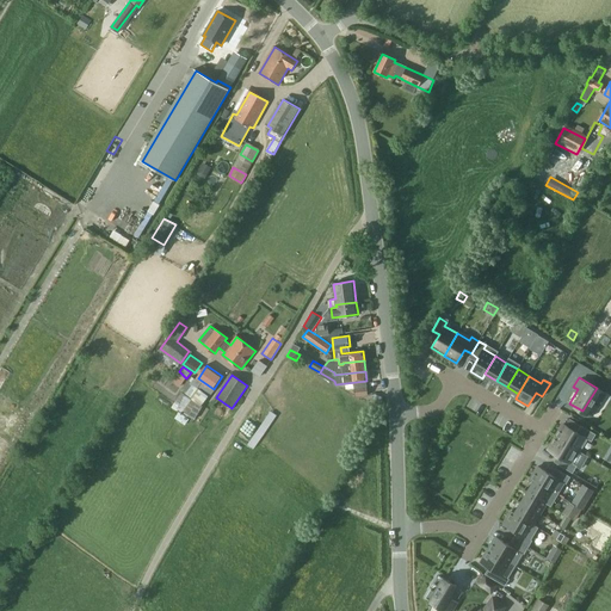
[(197,389),(191,395),(197,402),(203,396),(197,389)]
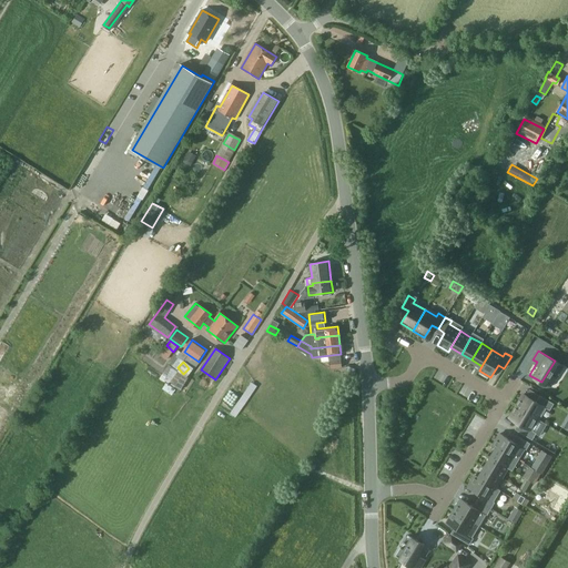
[(169,365),(162,371),(169,378),(174,374),(169,365)]
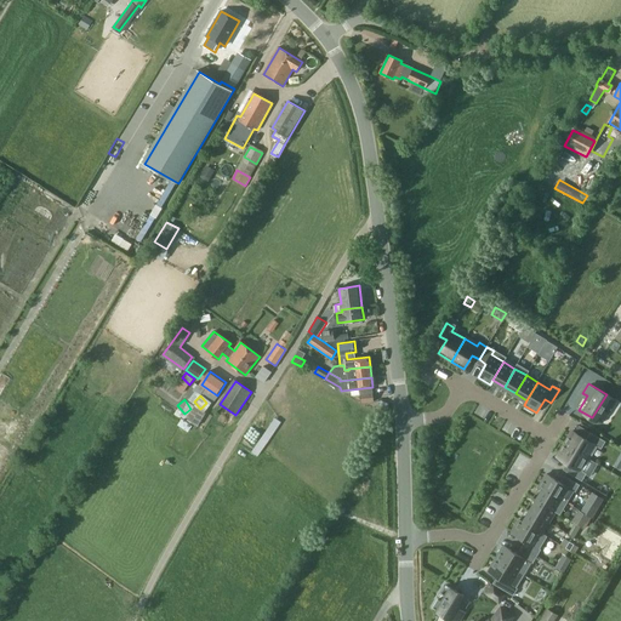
[(599,446),(603,439),(591,432),(586,439),(573,431),(565,444),(587,457),(596,444),(599,446)]
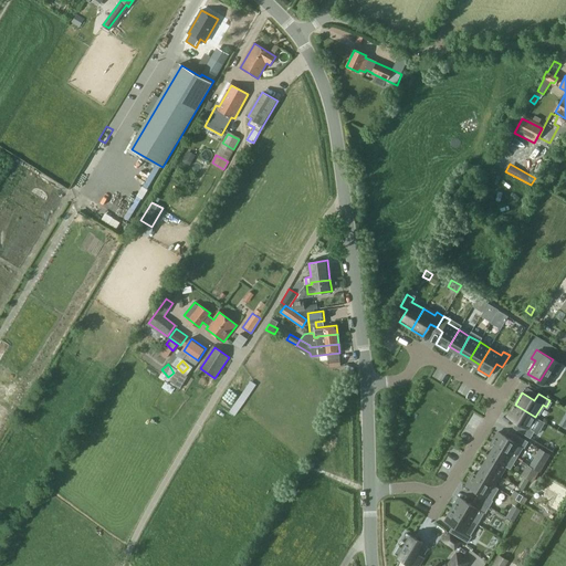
[(535,417),(515,405),(507,416),(520,423),(516,430),(528,437),(532,430),(528,429),(535,417)]
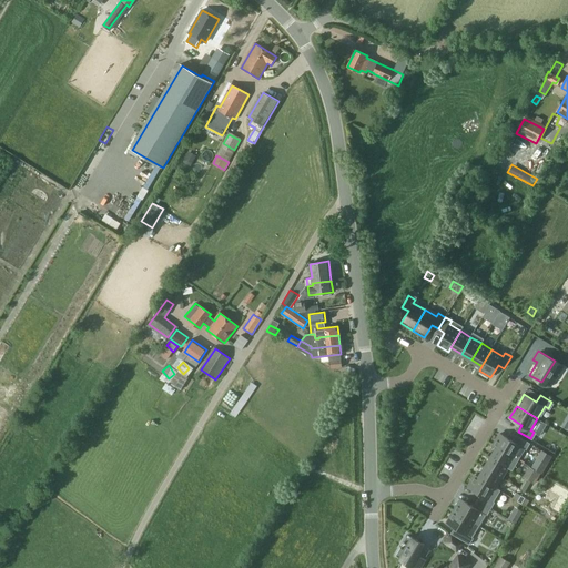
[(525,448),(528,442),(516,434),(513,440),(500,433),(494,445),(498,447),(515,457),(521,446),(525,448)]
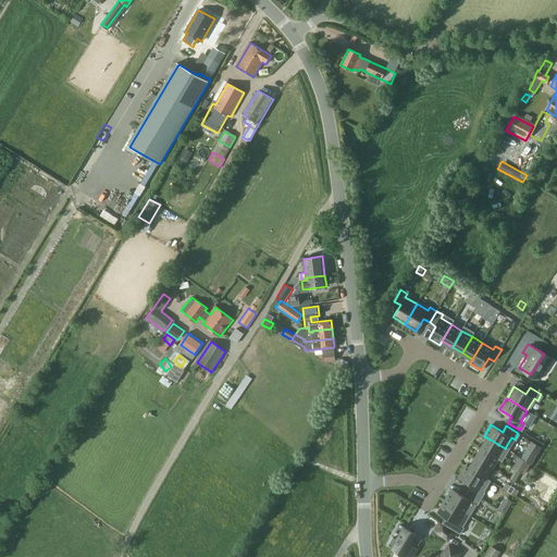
[(446,458),(453,442),(441,436),(434,453),(446,458)]
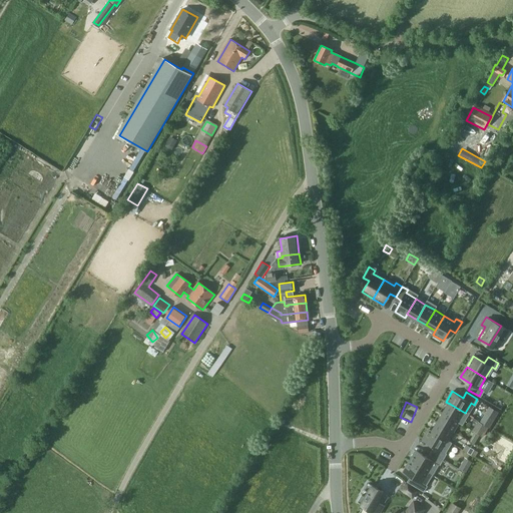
[(465,413),(450,404),(444,413),(459,422),(465,413)]
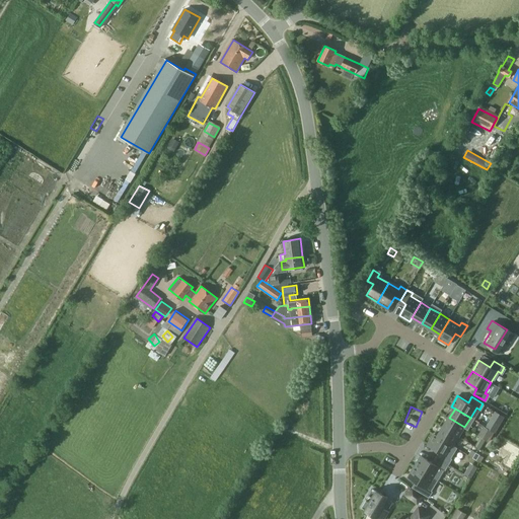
[(504,416),(496,412),(492,419),(500,424),(504,416)]
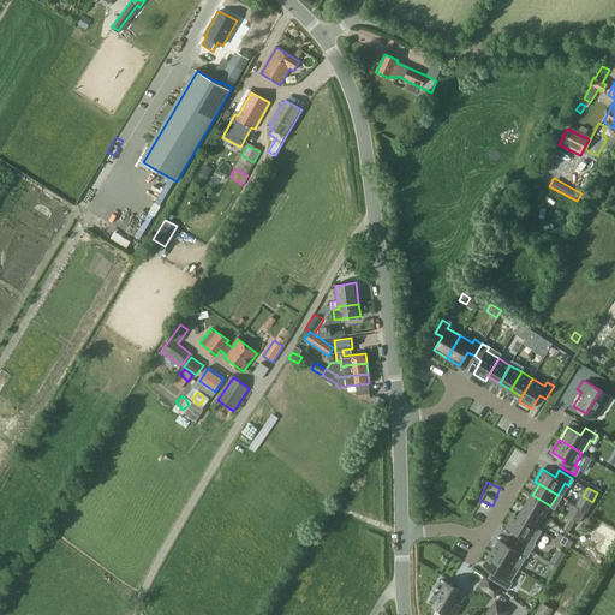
[(543,517),(550,506),(532,495),(526,507),(543,517)]
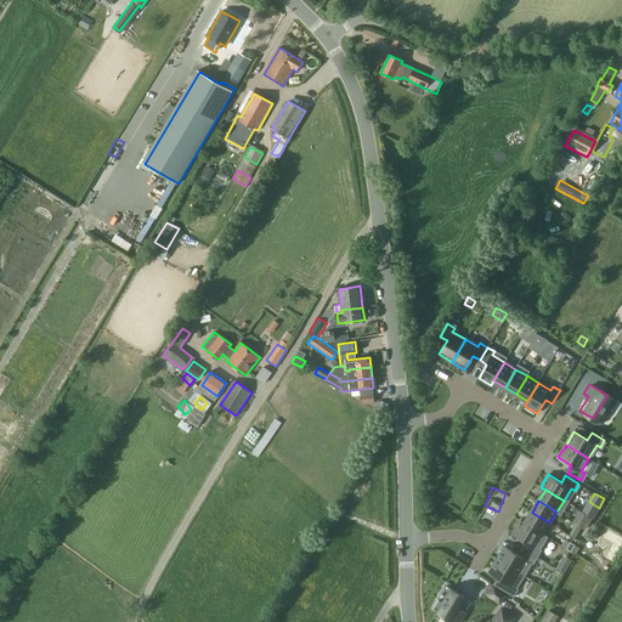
[(580,512),(574,522),(584,529),(591,519),(582,513),(580,512)]
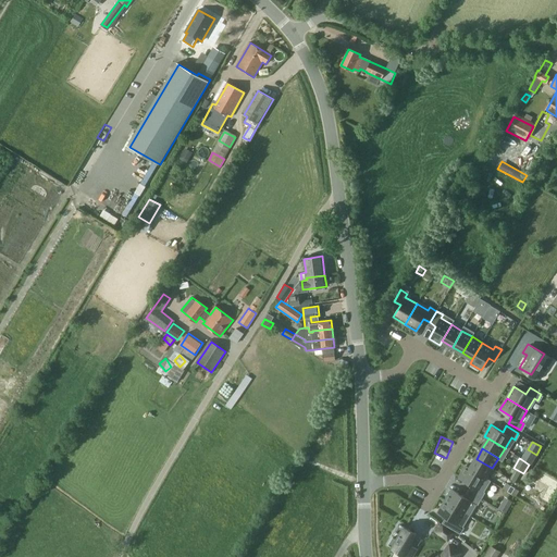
[(492,468),(477,459),(470,468),(486,478),(492,468)]
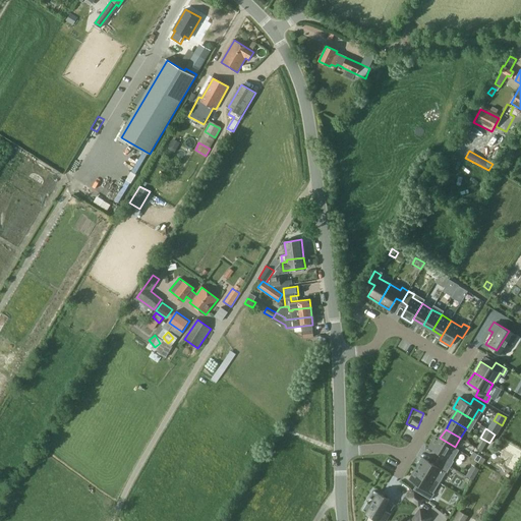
[(449,458),(455,447),(440,438),(436,436),(429,447),(441,453),(438,459),(449,465),(452,460),(449,458)]
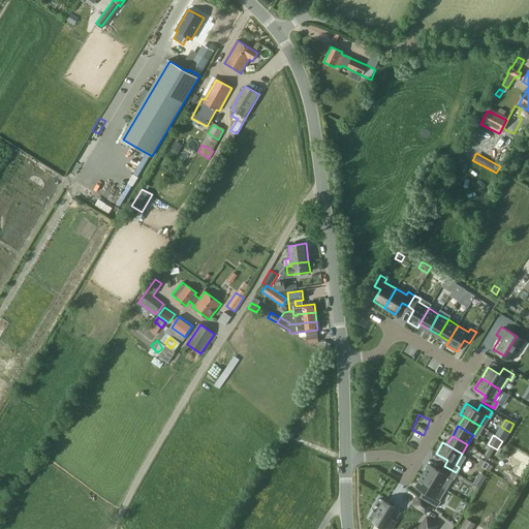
[(495,448),(490,445),(484,455),(490,458),(495,448)]
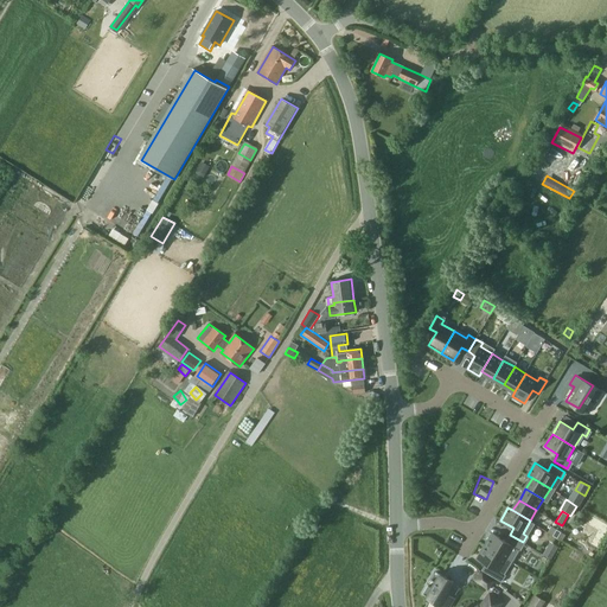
[(570,531),(580,537),(586,528),(576,522),(570,531)]
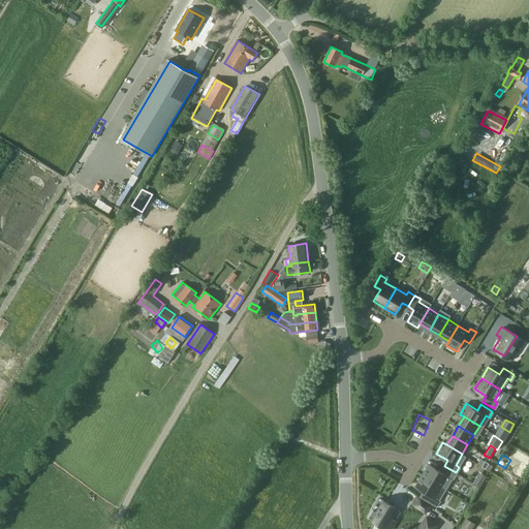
[(452,478),(456,472),(444,466),(440,472),(429,465),(423,476),(442,488),(448,476),(452,478)]
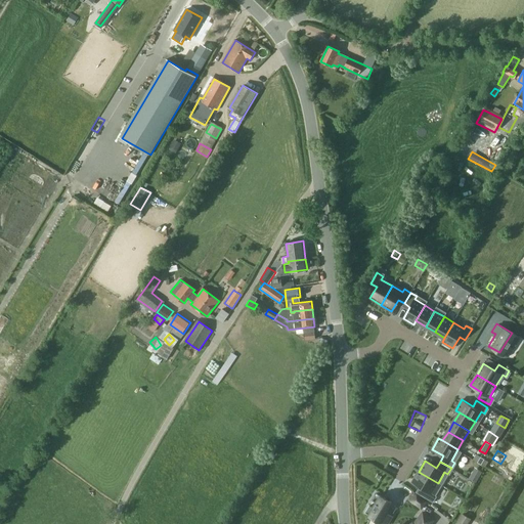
[(483,482),(490,487),(500,473),(493,468),(483,482)]
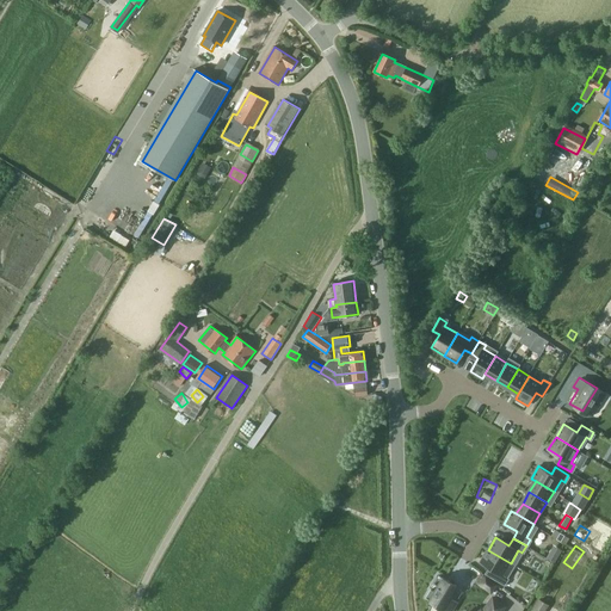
[(511,563),(488,550),(480,562),(494,571),(489,576),(503,585),(506,578),(503,575),(511,563)]
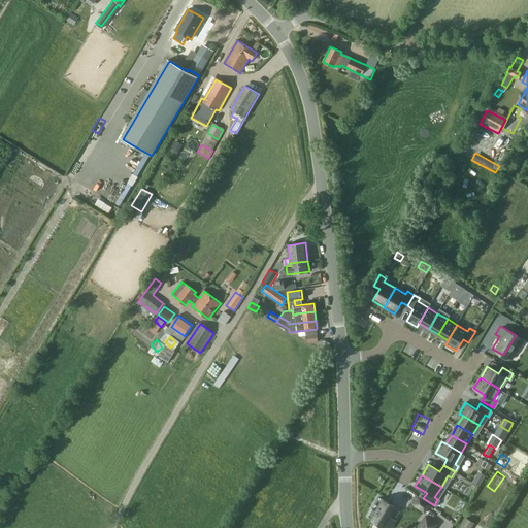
[(483,512),(490,492),(484,489),(476,508),(483,512)]
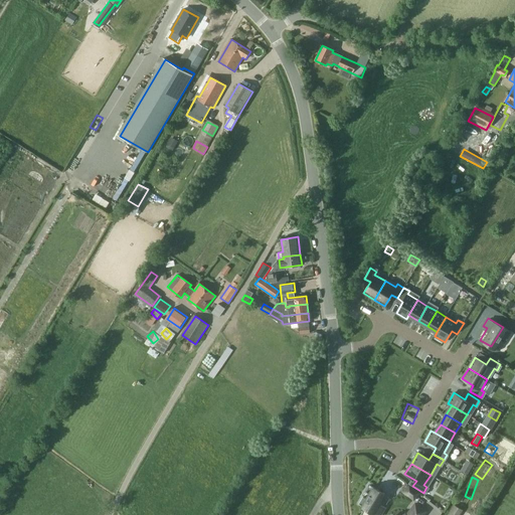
[(386,487),(375,481),(363,499),(379,508),(383,501),(379,498),(386,487)]
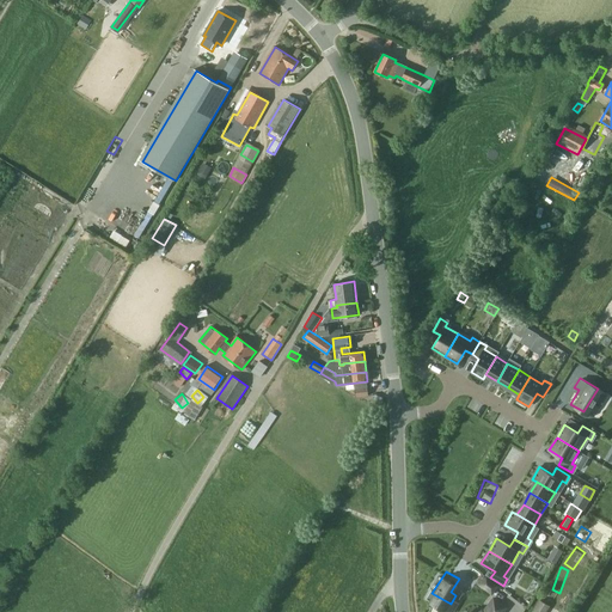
[(499,611),(506,603),(493,593),(482,606),(481,605),(476,611),(499,611)]
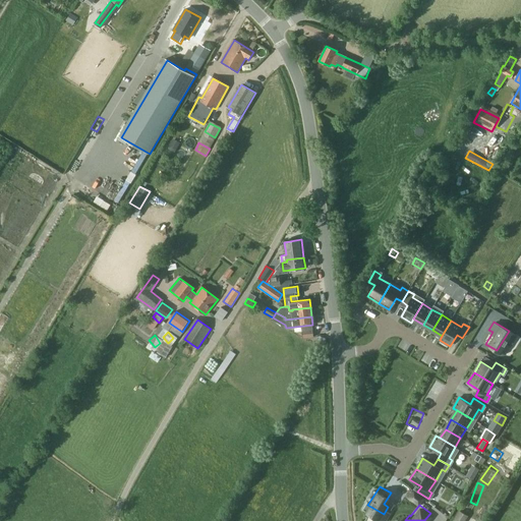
[(463,520),(467,516),(459,511),(451,520),(463,520)]
